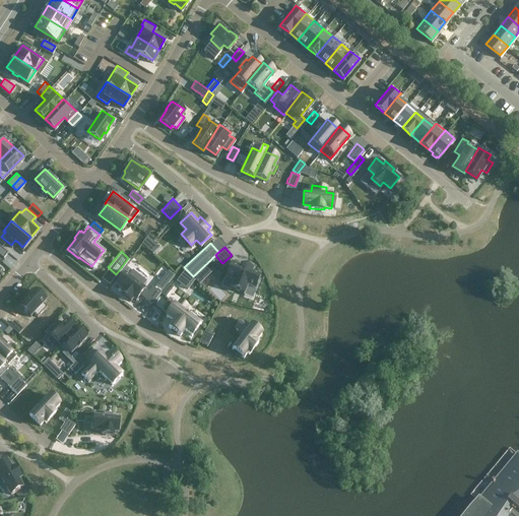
[(211,259),(193,276),(198,281),(219,260),(215,255),(211,259)]
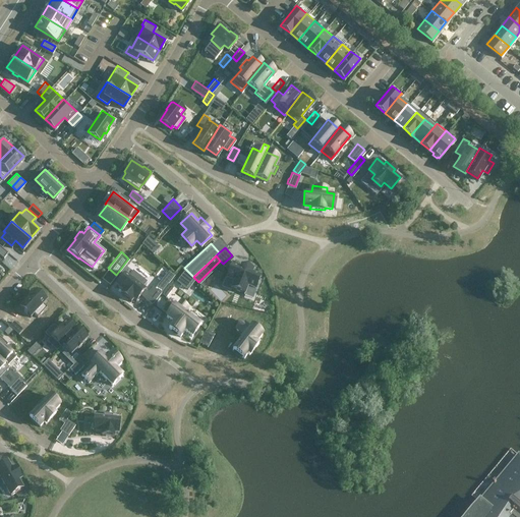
[(254,287),(260,274),(250,271),(251,268),(240,263),(239,266),(230,263),(225,276),(233,279),(230,286),(243,291),(246,284),(254,287)]
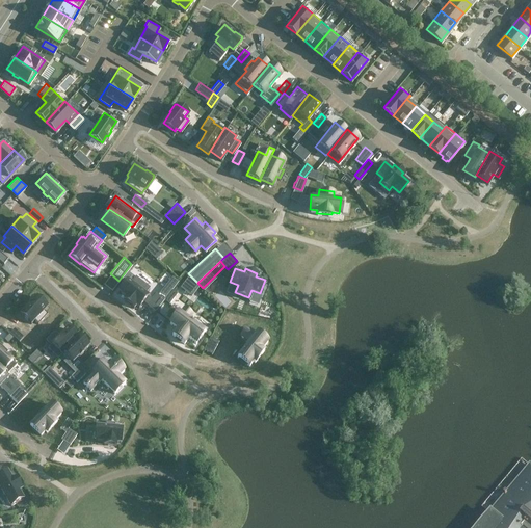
[(127,278),(117,289),(126,295),(123,298),(133,306),(135,302),(138,306),(142,299),(147,301),(147,302),(155,309),(163,297),(155,291),(151,297),(143,292),(149,285),(134,273),(133,275),(130,273),(127,279),(127,278)]
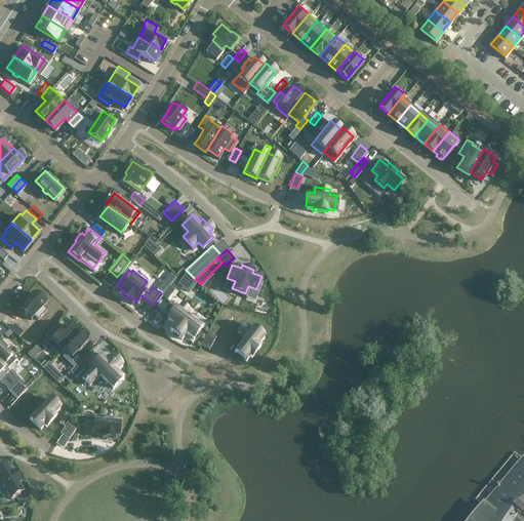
[(180,274),(174,283),(208,309),(215,301),(193,283),(195,279),(188,273),(185,277),(180,274)]
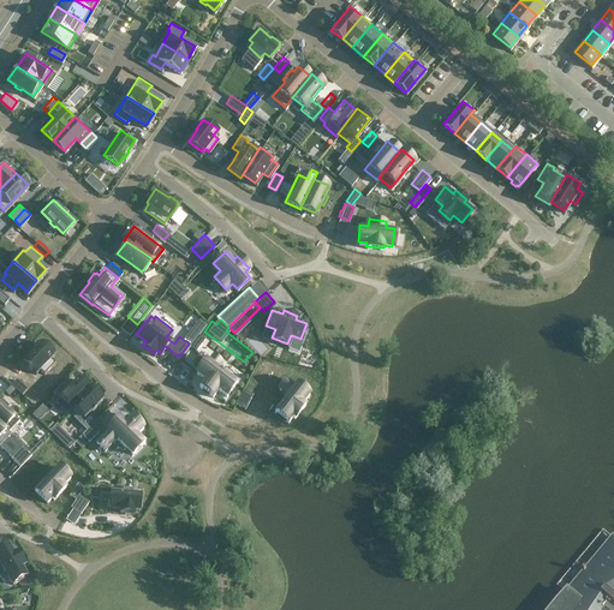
[(268,345),(254,330),(246,338),(261,352),(268,345)]
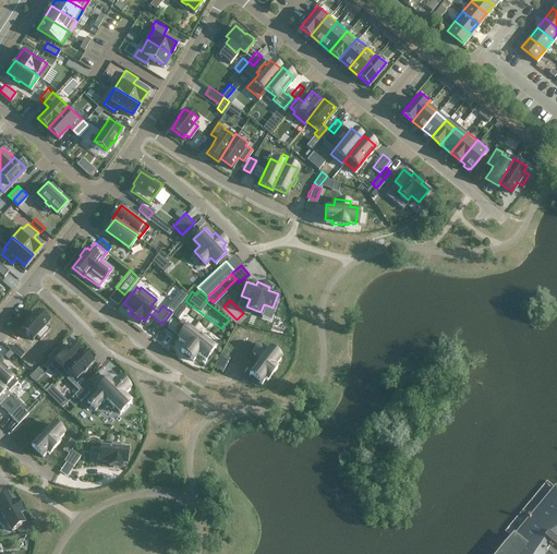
[(180,302),(171,313),(177,316),(185,306),(184,305),(180,302)]
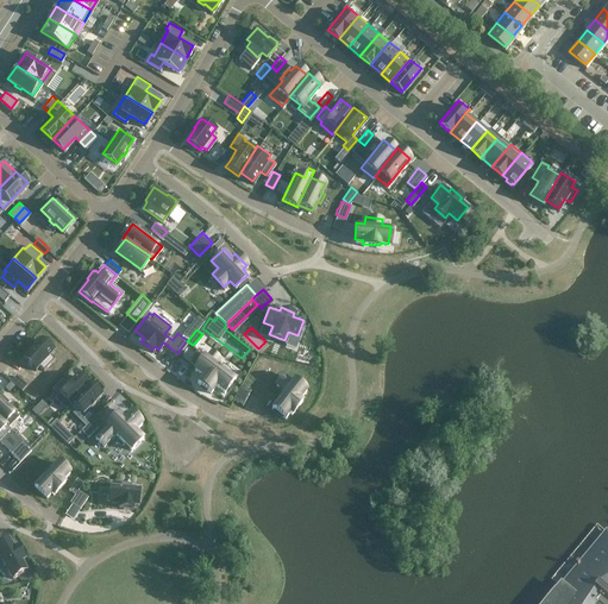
[(30,350),(23,357),(31,365),(35,369),(38,364),(43,369),(54,357),(49,352),(52,348),(41,338),(41,339),(38,338),(31,345),(33,346),(30,350)]
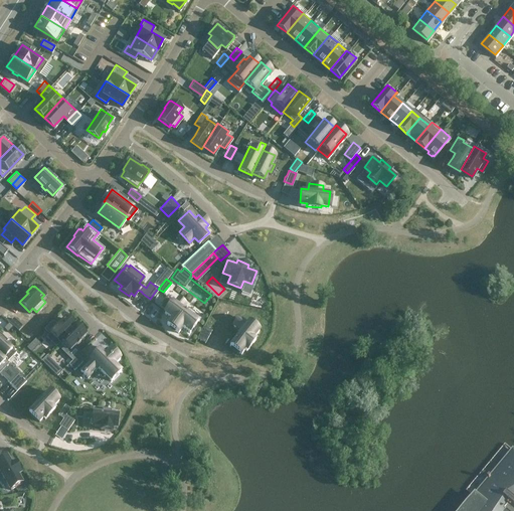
[(170,316),(166,322),(178,331),(182,325),(189,330),(197,318),(182,307),(185,303),(176,296),(173,300),(172,300),(164,311),(170,316)]
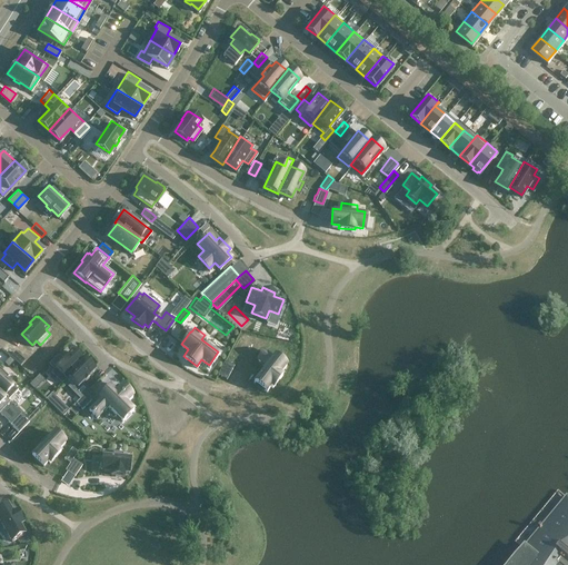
[(58,352),(48,360),(53,366),(50,370),(60,380),(83,357),(83,356),(81,358),(71,348),(63,357),(58,352)]
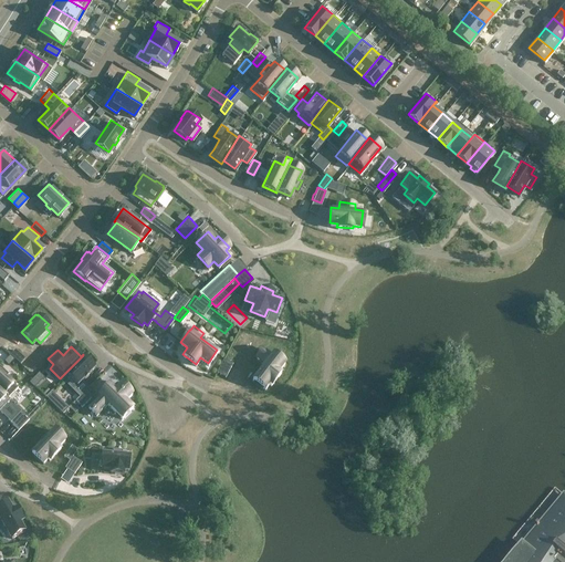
[(264,361),(251,377),(264,387),(269,382),(270,383),(280,371),(278,370),(284,362),(271,352),(262,346),(255,355),(264,361)]
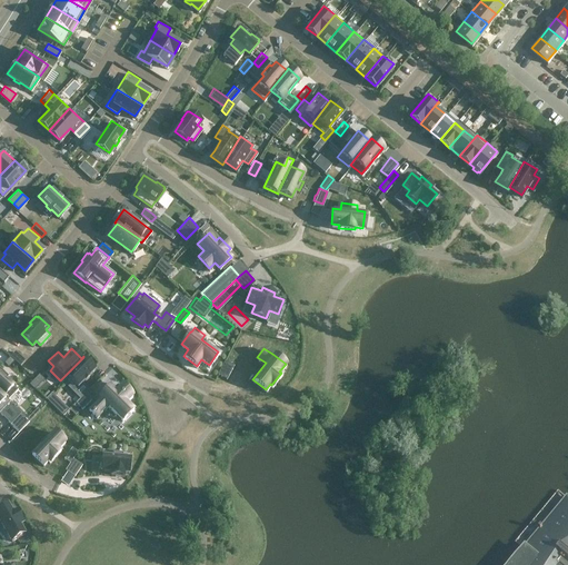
[(15,349),(10,354),(13,358),(20,363),(25,358),(15,349)]
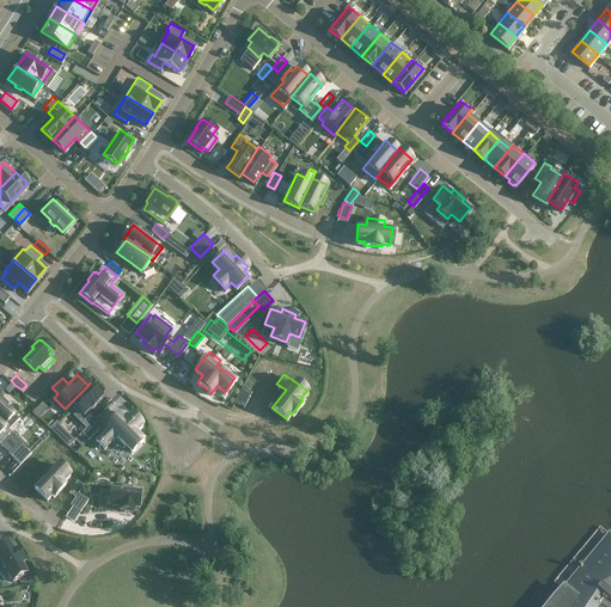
[(11,380),(4,387),(8,391),(14,385),(11,380)]
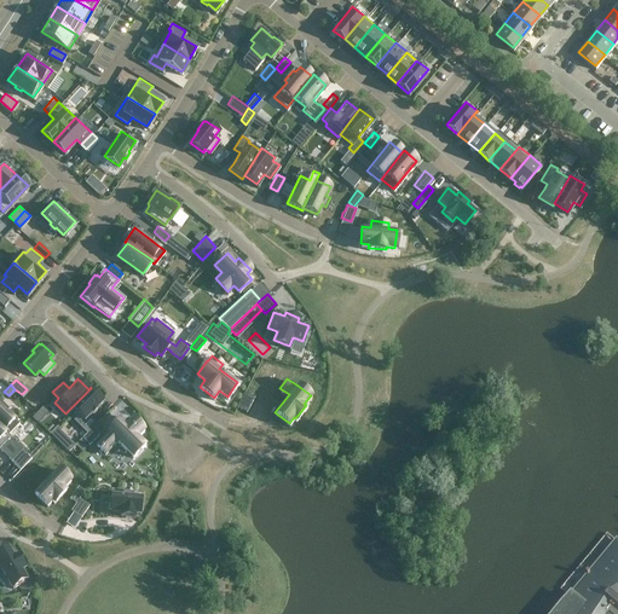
[(91,388),(65,413),(67,413),(73,407),(84,418),(102,399),(91,388)]
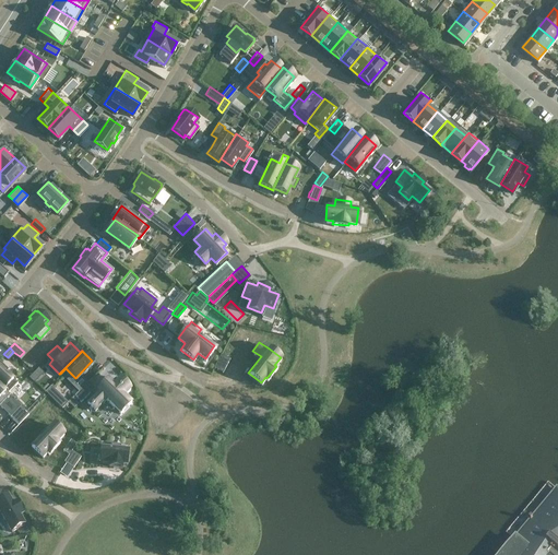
[(221,352),(213,365),(222,369),(229,356),(221,352)]
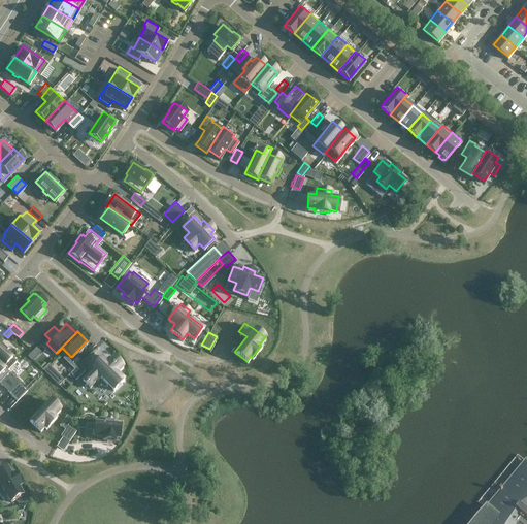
[(0,363),(6,369),(6,368),(15,359),(0,344),(0,363)]
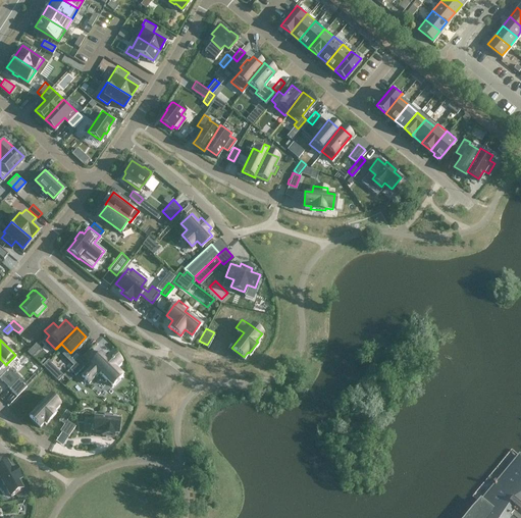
[(35,341),(25,349),(31,354),(40,345),(35,341)]
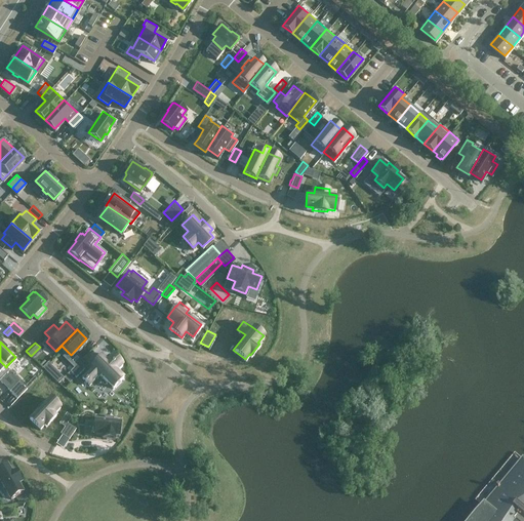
[(91,365),(81,375),(88,383),(98,372),(112,386),(123,375),(116,369),(121,363),(111,353),(106,358),(102,354),(91,365)]
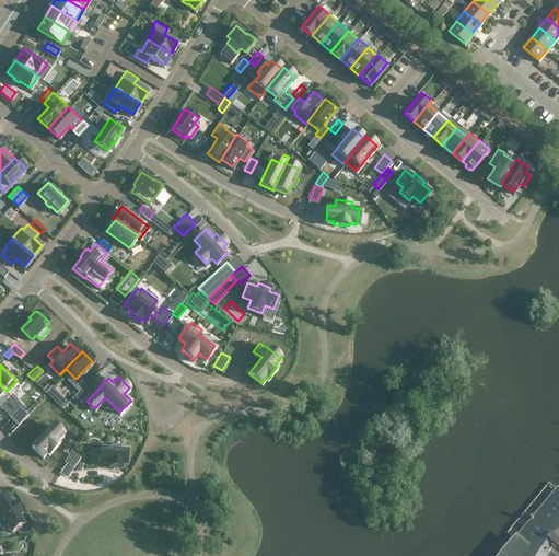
[(88,380),(83,384),(89,391),(94,385),(88,380)]
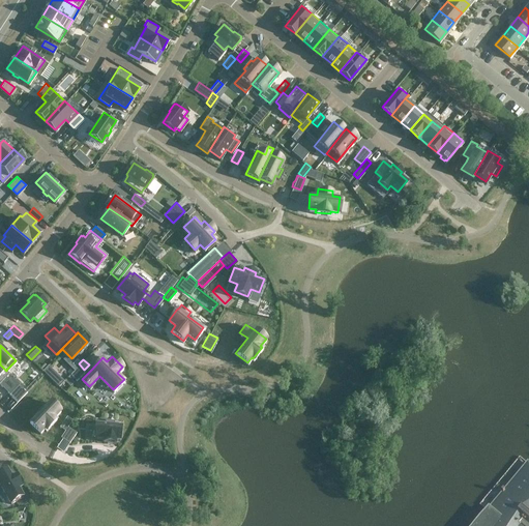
[(63,379),(48,362),(42,369),(58,384),(63,379)]
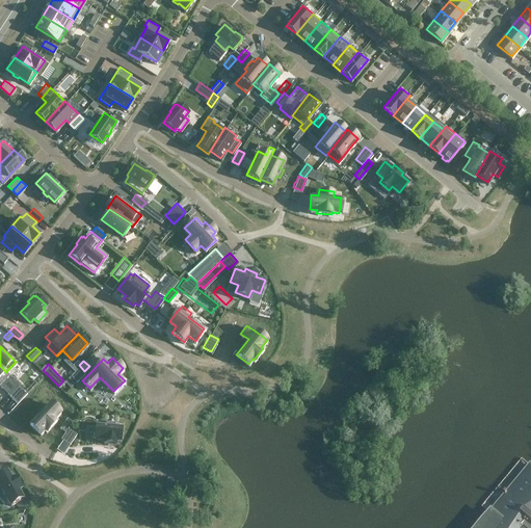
[(79,365),(70,374),(76,379),(84,371),(79,365)]
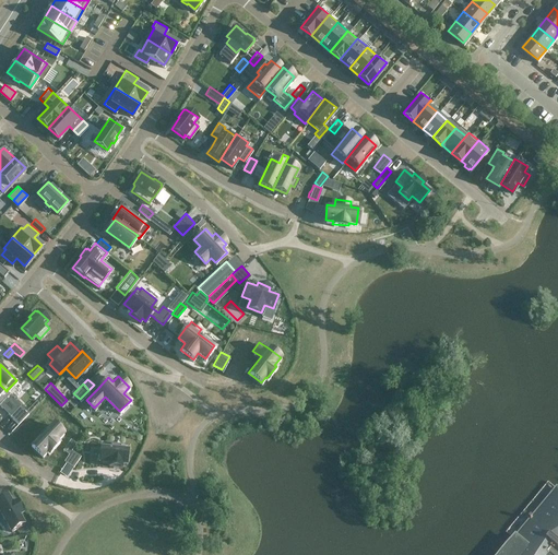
[(0,404),(10,414),(18,422),(27,411),(9,392),(7,390),(7,391),(0,385),(0,404)]
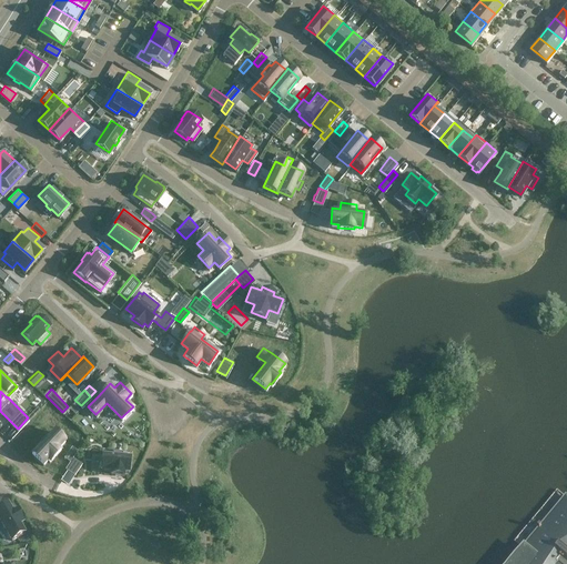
[(79,408),(73,401),(69,405),(74,412),(79,408)]
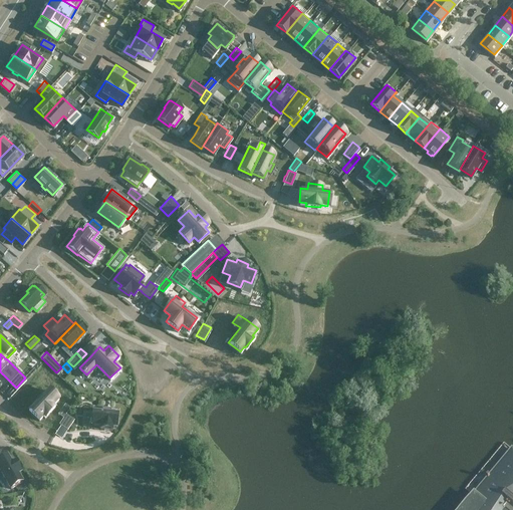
[(34,403),(28,409),(39,419),(42,415),(44,417),(54,406),(52,404),(58,398),(47,389),(44,392),(42,395),(39,392),(31,401),(34,403)]
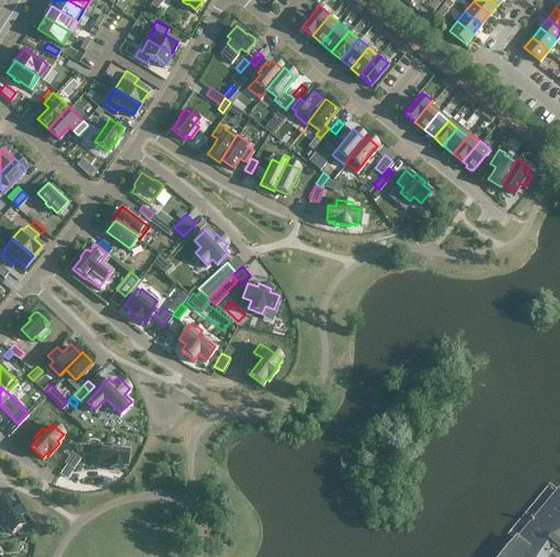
[(70,439),(63,450),(68,454),(71,450),(76,443),(70,439)]
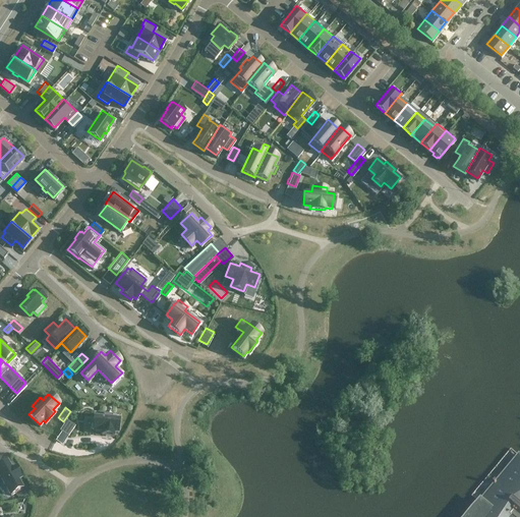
[(94,414),(92,428),(101,429),(101,433),(113,434),(113,431),(117,431),(118,416),(111,416),(111,411),(104,410),(103,415),(94,414)]
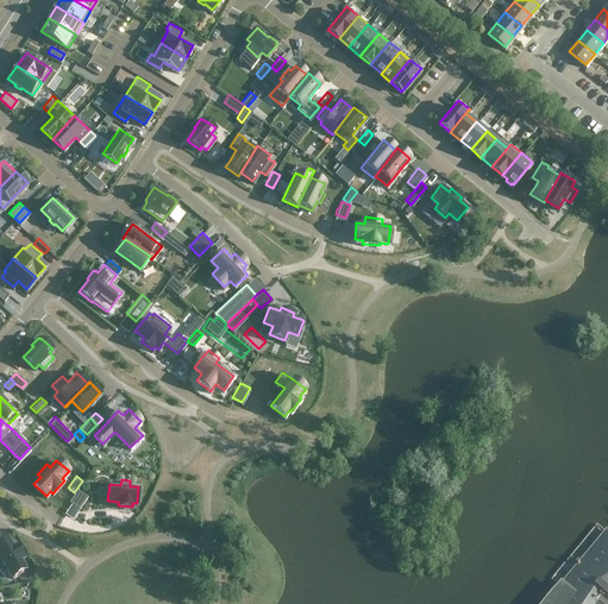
[(74,492),(69,499),(79,507),(87,495),(77,488),(74,492)]
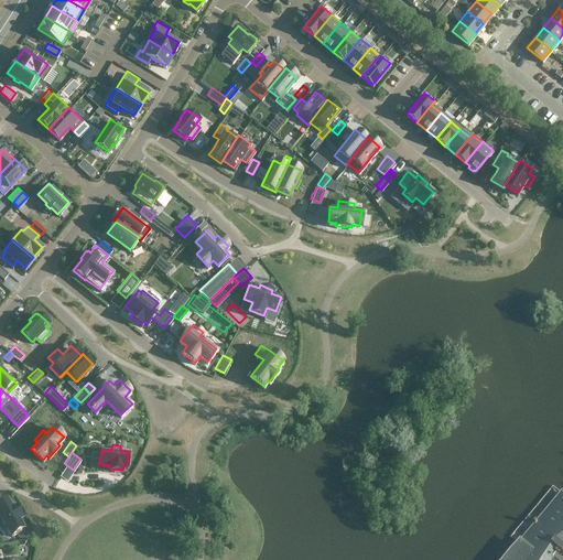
[(562,559),(562,491),(561,490),(537,519),(536,518),(533,520),(534,521),(519,540),(501,559),(562,559)]
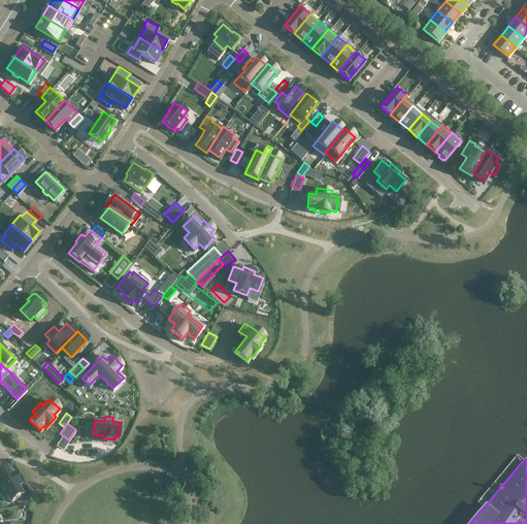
[(6,466),(0,469),(0,483),(10,499),(22,492),(18,484),(21,482),(14,471),(11,473),(6,466)]
